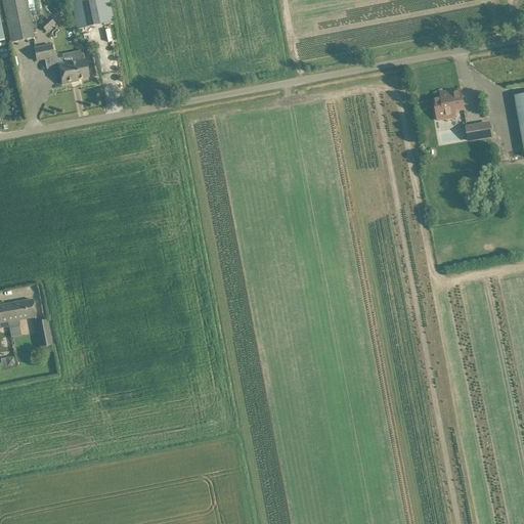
[(31,24),(26,0),(1,0),(10,44),(34,39),(32,28),(31,24)]
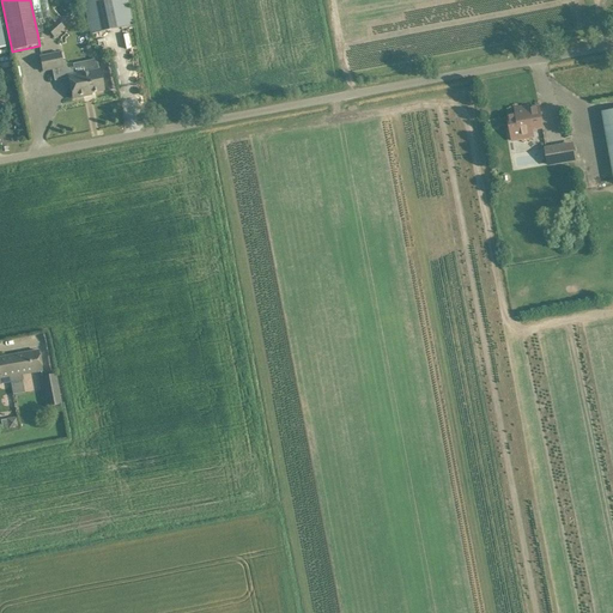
[(83,0),(91,35),(133,26),(127,0),(83,0)]
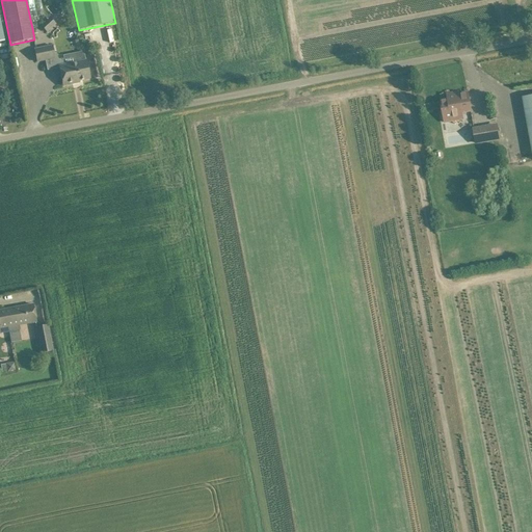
[(47,21),(41,26),(47,32),(53,27),(47,21)]
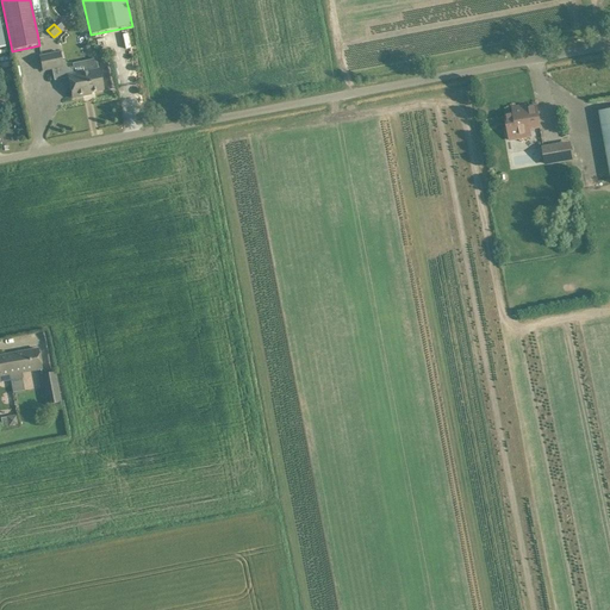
[(39,57),(43,72),(63,68),(60,53),(39,57)]
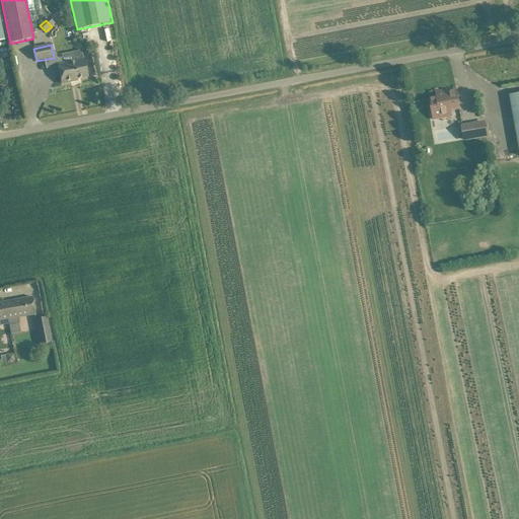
[(71,53),(73,62),(58,65),(62,84),(76,81),(77,81),(77,79),(87,77),(84,59),(83,59),(82,50),(71,53)]
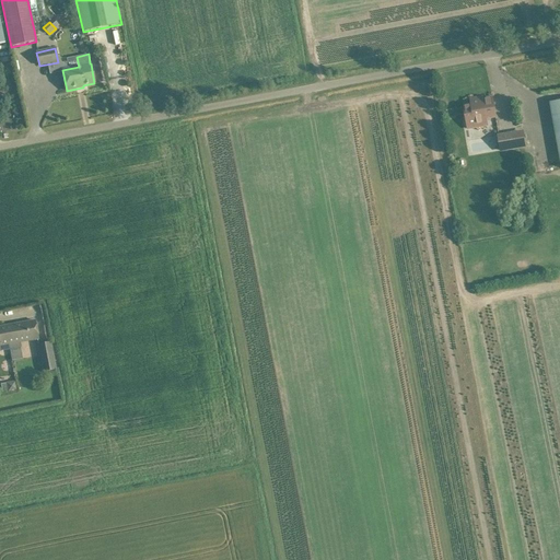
[(471,106),(464,107),(468,129),(488,125),(487,119),(497,117),(493,98),(479,101),(479,98),(470,100),(471,106)]
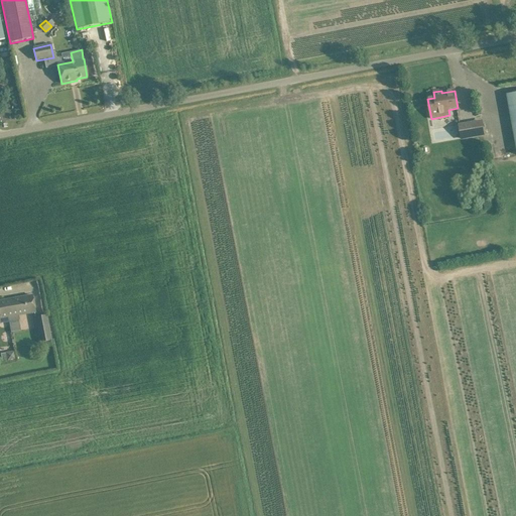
[(484,135),(482,122),(460,125),(462,138),(484,135)]
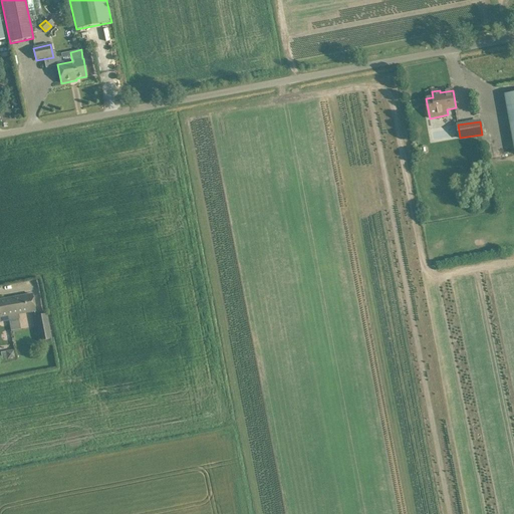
[(32,294),(5,299),(8,320),(19,318),(19,314),(35,311),(32,294)]
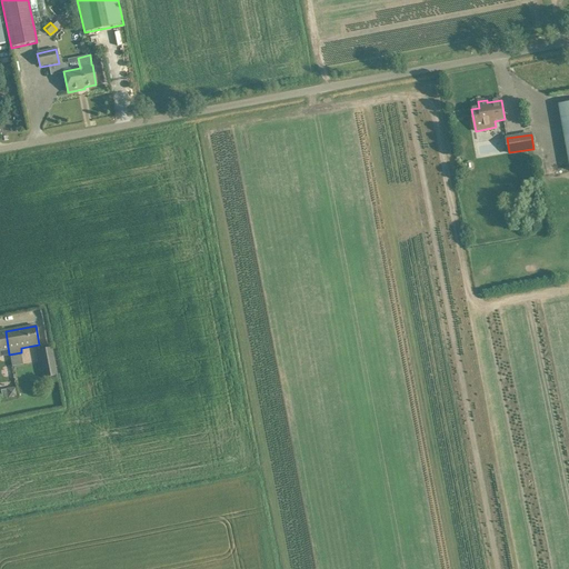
[(0,356),(9,355),(6,331),(0,331),(0,356)]
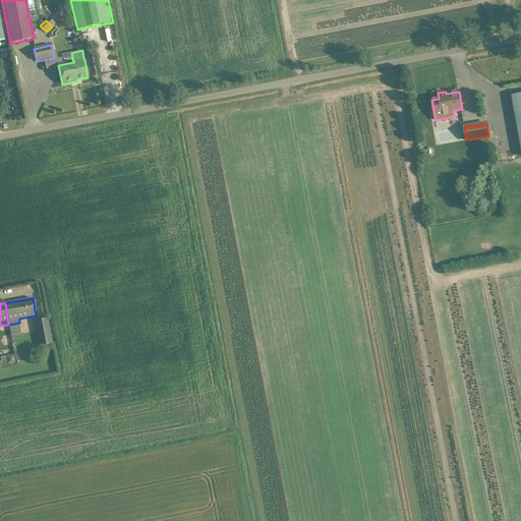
[(35,321),(40,347),(53,344),(48,319),(35,321)]
